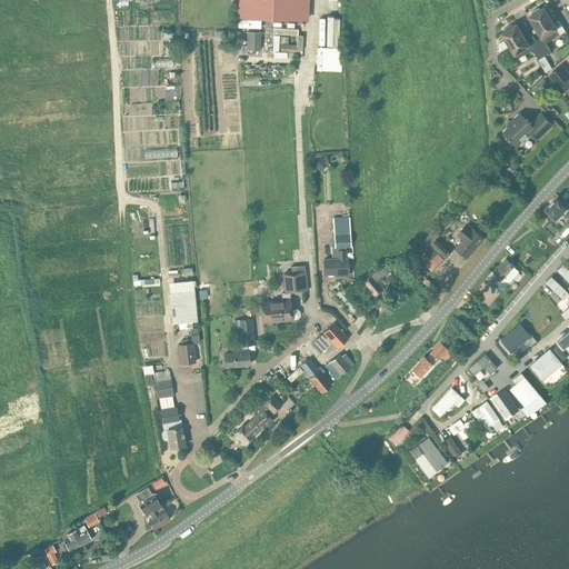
[(306,20),(306,0),(238,0),(238,18),(306,20)]
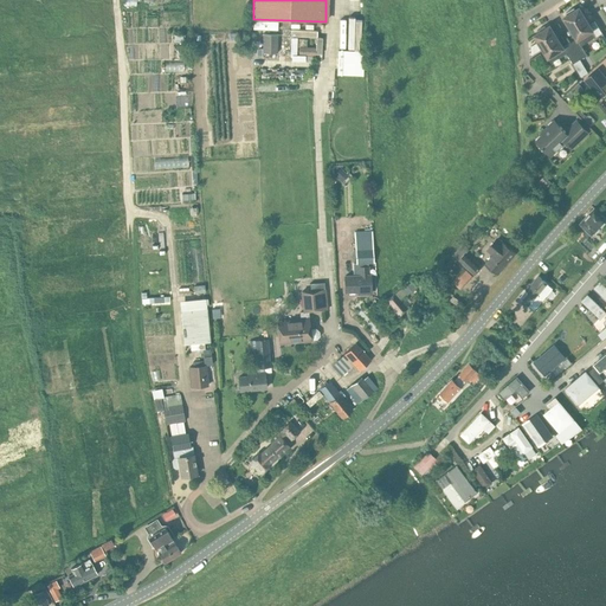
[(33,1),(27,2),(28,13),(28,24),(34,24),(39,23),(39,12),(38,1),(33,1)]
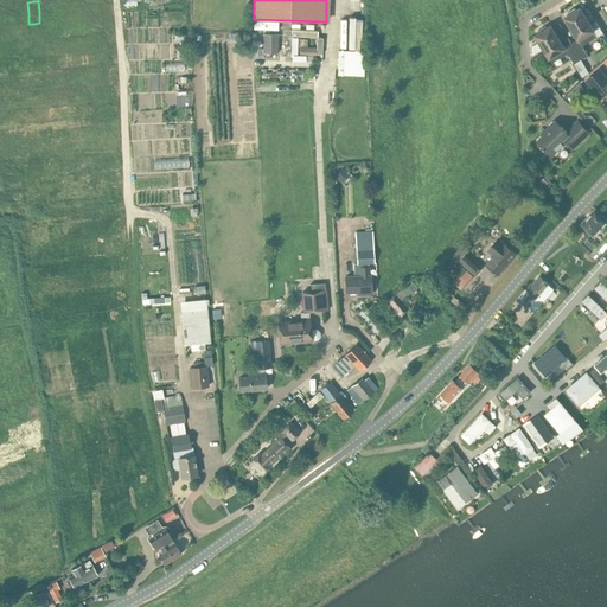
[(50,1),(38,1),(39,12),(39,23),(50,23),(49,4),(50,4),(50,1)]
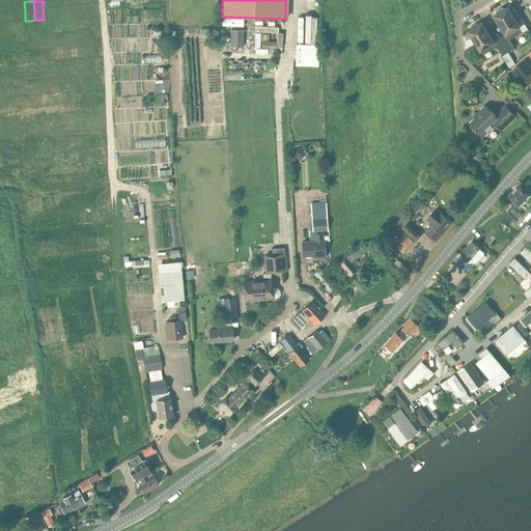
[(10,2),(5,3),(6,12),(6,22),(11,22),(16,22),(16,11),(15,2),(10,2)]
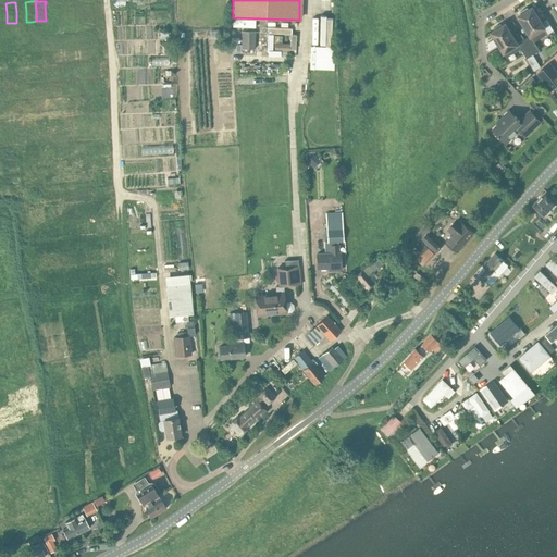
[(21,2),(15,2),(16,12),(16,23),(22,22),(26,22),(26,12),(25,2),(21,2)]
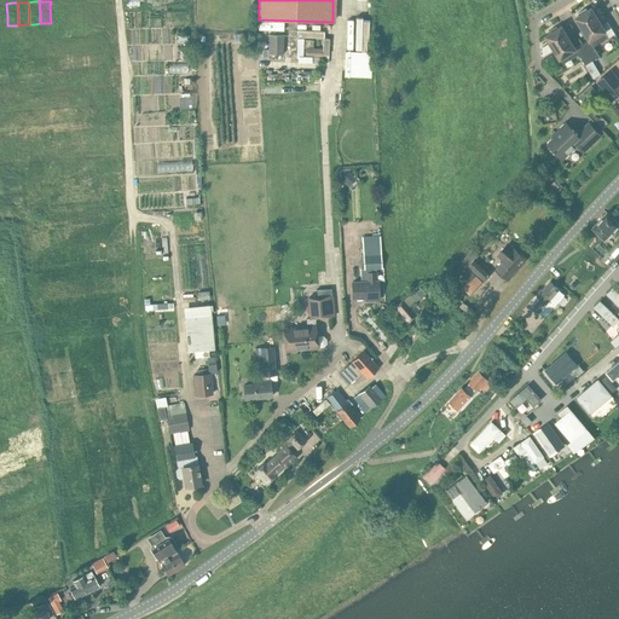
[(589,40),(582,45),(593,61),(600,56),(594,47),(609,38),(606,32),(591,9),(588,11),(586,9),(578,13),(579,16),(576,18),(589,40)]
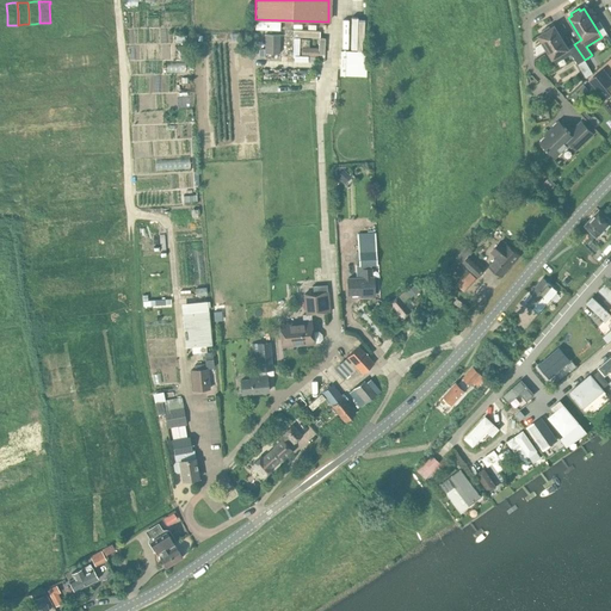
[(364,57),(366,18),(344,18),(343,56),(364,57)]
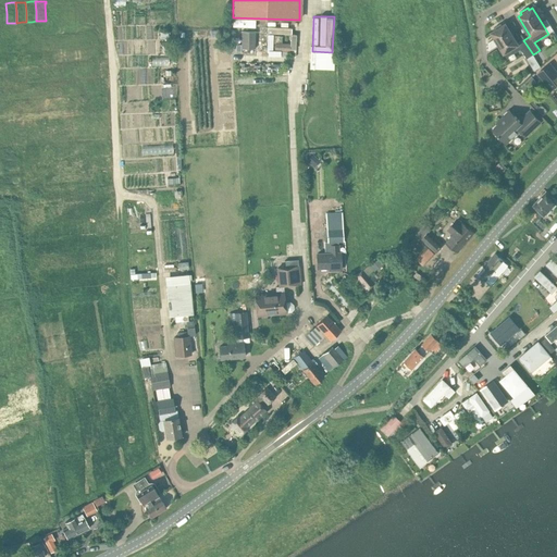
[(492,33),(504,53),(507,58),(521,49),(527,59),(533,54),(523,40),(517,45),(506,24),(503,26),(500,24),(493,28),(495,31),(492,33)]
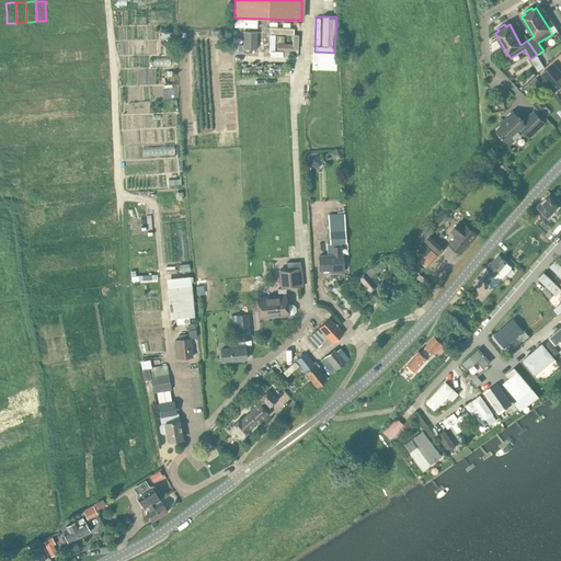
[(242,49),(256,49),(258,32),(243,32),(242,49)]
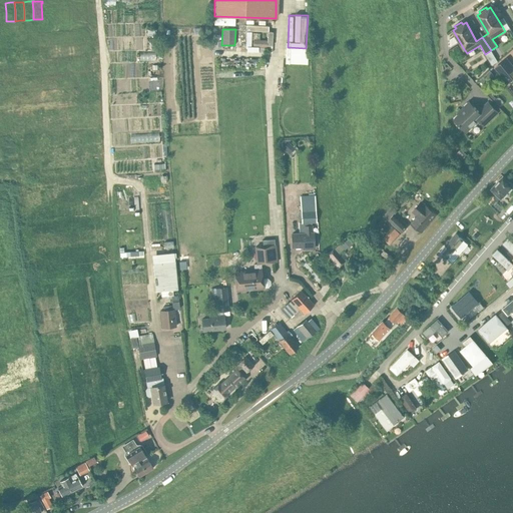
[(512,66),(506,59),(495,67),(508,83),(512,78),(512,66)]
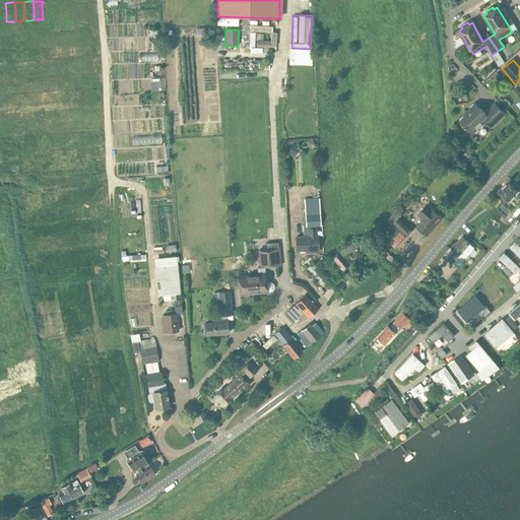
[(46,64),(37,65),(37,74),(38,83),(48,82),(47,80),(46,64)]
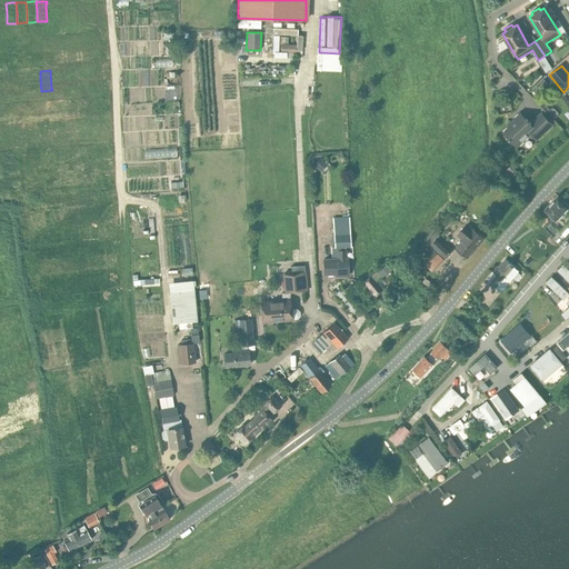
[(25,71),(20,72),(21,82),(21,92),(27,92),(31,91),(31,81),(30,71),(25,71)]
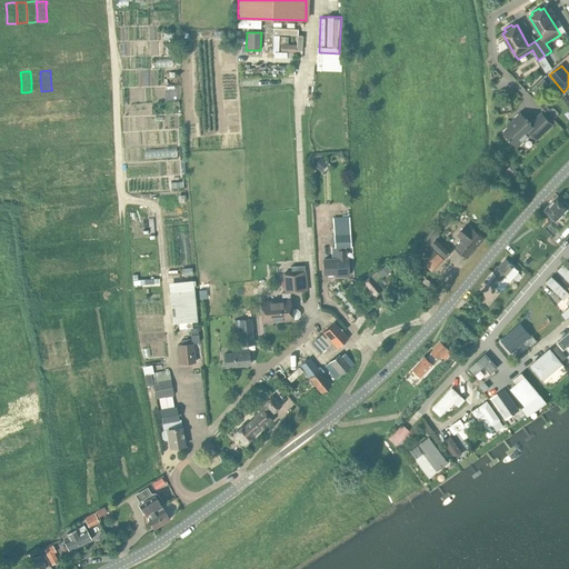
[(35,71),(30,71),(31,81),(31,91),(37,91),(41,91),(40,81),(40,71),(35,71)]
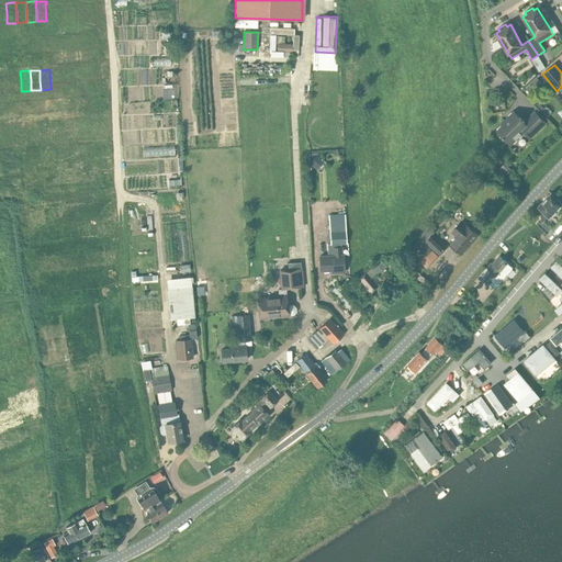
[(4,71),(0,71),(0,82),(0,92),(6,92),(11,92),(11,81),(10,71),(4,71)]
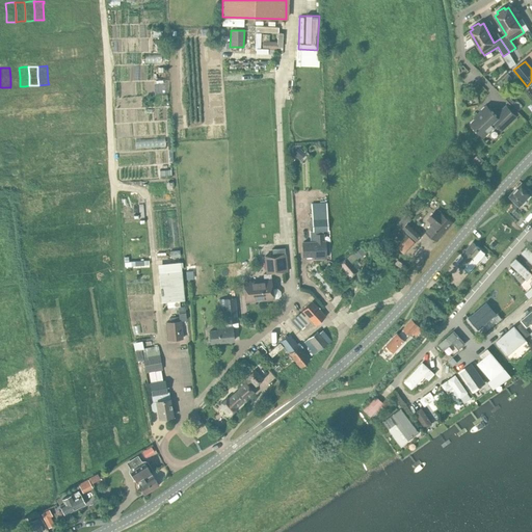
[(15,68),(9,68),(10,77),(10,87),(16,86),(20,86),(20,77),(19,68),(15,68)]
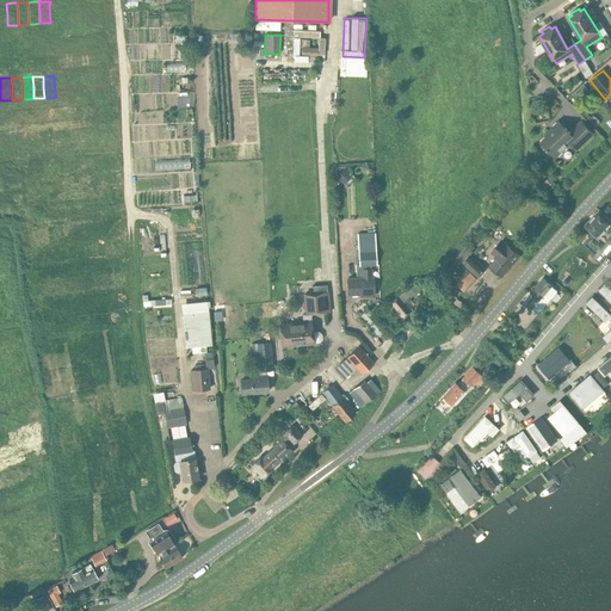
[(582,84),(572,96),(579,103),(590,91),(582,84)]
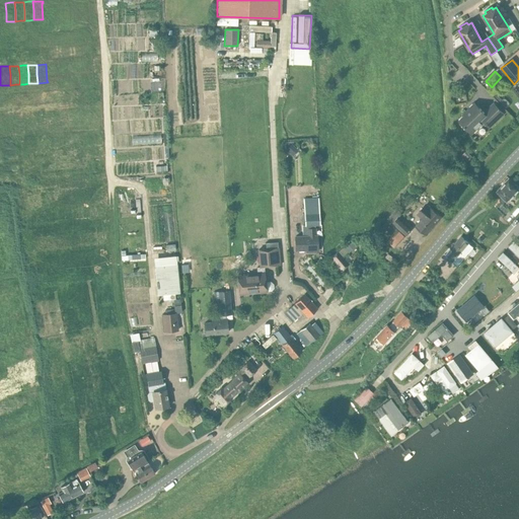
[(484,122),(489,128),(503,115),(493,103),(484,113),(474,103),(468,108),(470,110),(459,121),(471,133),(484,122)]
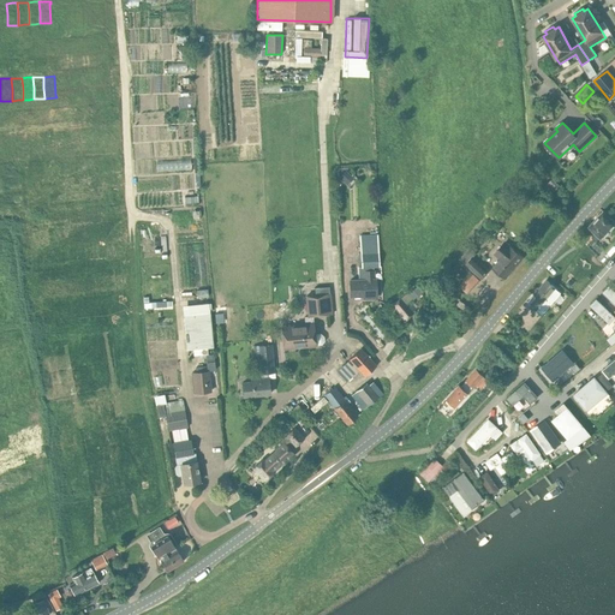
[(57,167),(51,168),(53,179),(57,190),(63,187),(67,186),(65,175),(61,165),(57,167)]
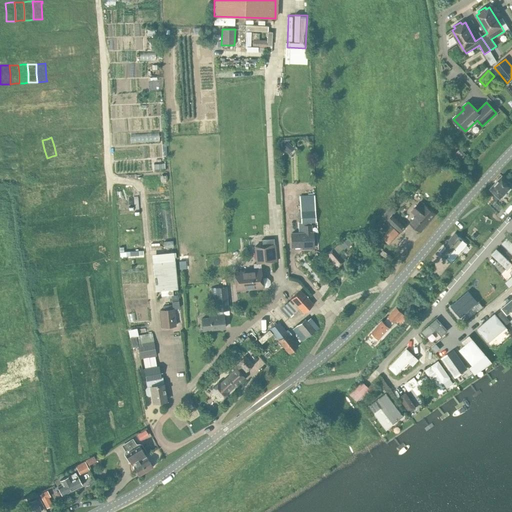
[(37,141),(33,143),(35,151),(38,160),(42,159),(47,158),(44,149),(42,140),(37,141)]
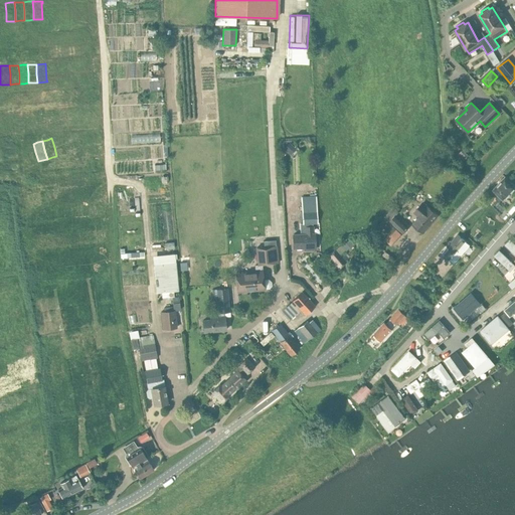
[(28,145),(23,146),(26,155),(28,164),(33,163),(38,161),(35,152),(33,144),(28,145)]
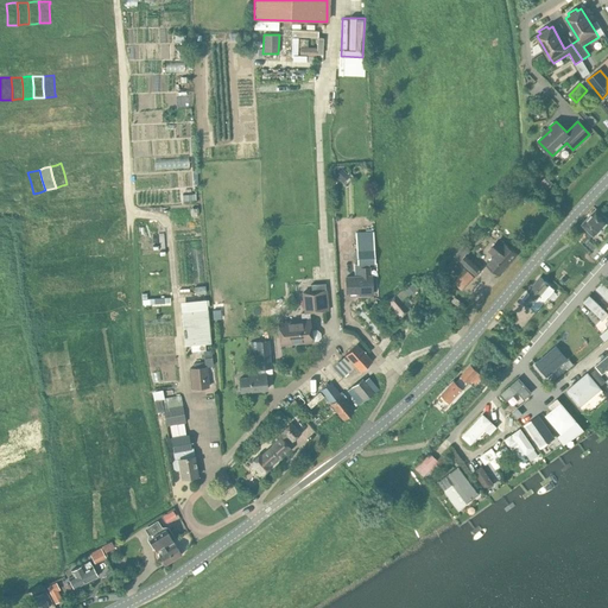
[(336,177),(343,183),(349,176),(342,170),(336,177)]
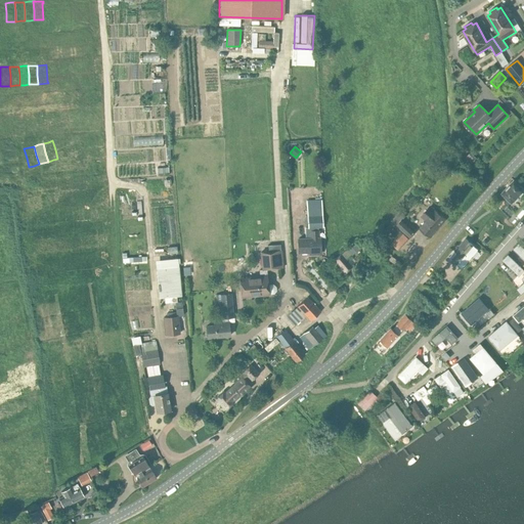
[(471,153),(466,157),(472,164),(477,159),(471,153)]
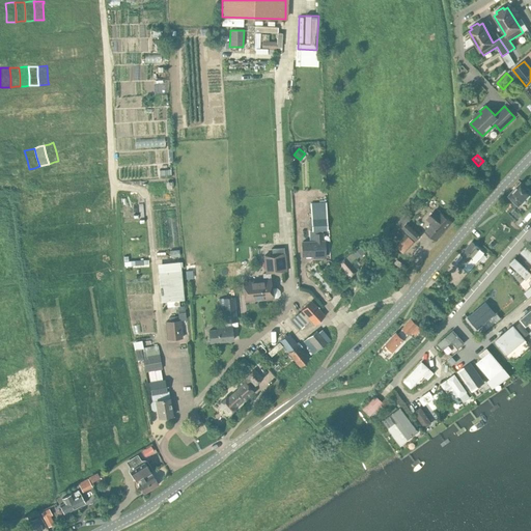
[(508,195),(514,201),(511,204),(523,215),(530,204),(530,191),(521,183),(508,195)]
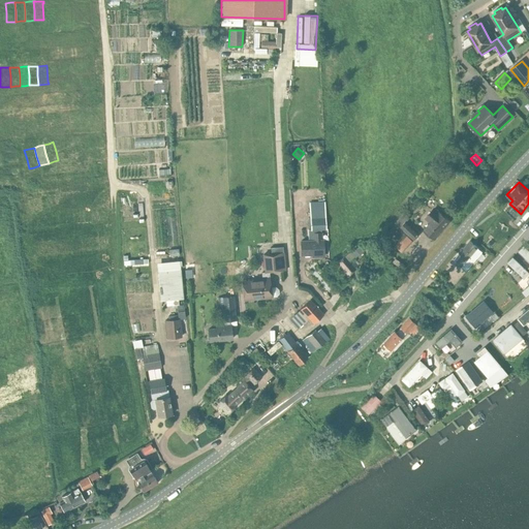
[(81,198),(71,203),(74,211),(78,220),(82,218),(87,217),(81,198)]
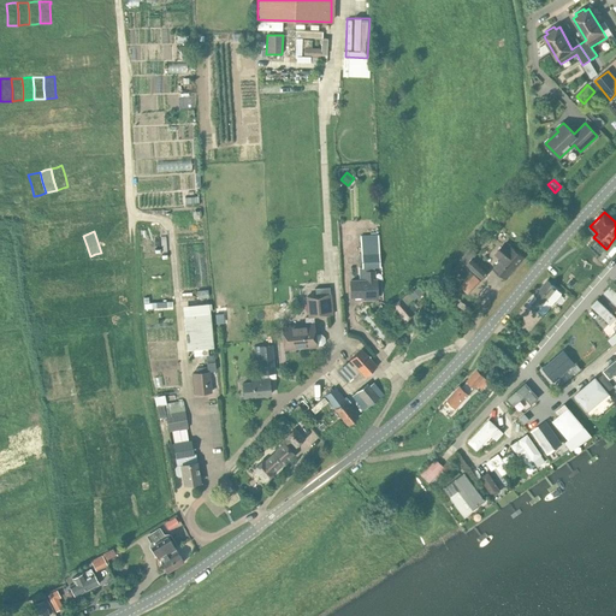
[(365,280),(350,280),(351,297),(368,296),(368,298),(377,298),(377,286),(377,279),(374,279),(374,278),(375,278),(375,268),(380,268),(378,235),(362,236),(362,242),(360,242),(362,267),(359,267),(359,279),(365,278),(365,280)]
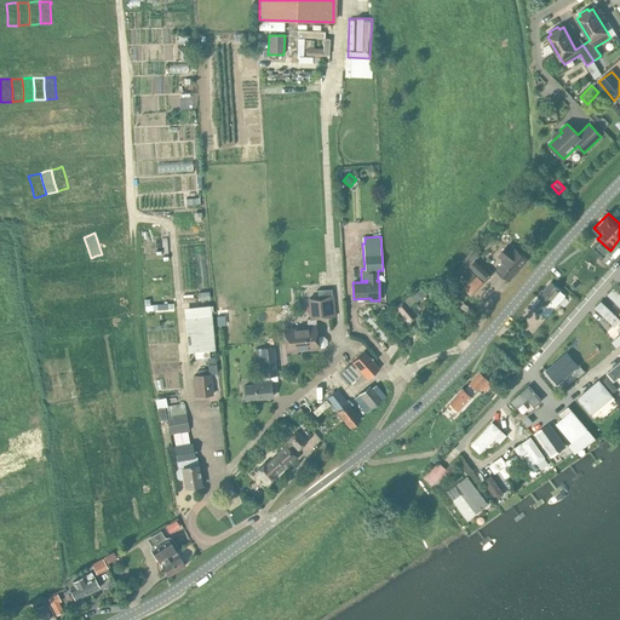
[(78,239),(73,240),(76,251),(80,262),(85,259),(91,258),(87,247),(84,237),(78,239)]
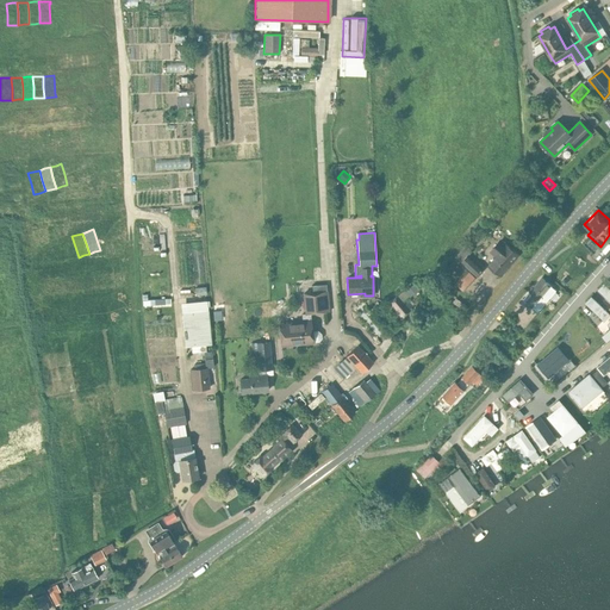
[(67,238),(62,240),(66,250),(69,261),(74,259),(79,257),(75,247),(72,236),(67,238)]
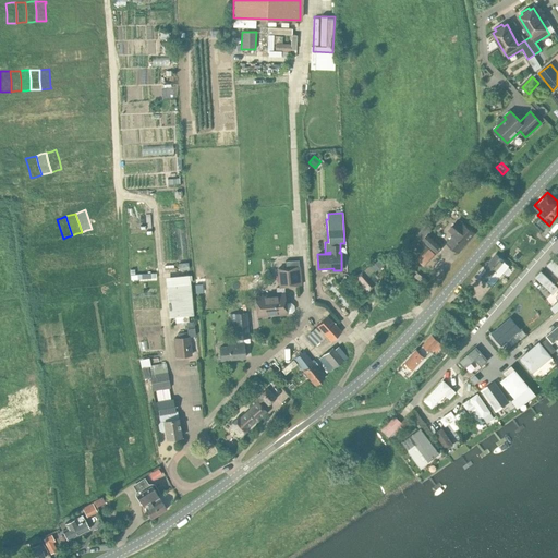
[(51,221),(47,222),(50,232),(53,242),(58,240),(63,239),(60,229),(57,219),(51,221)]
